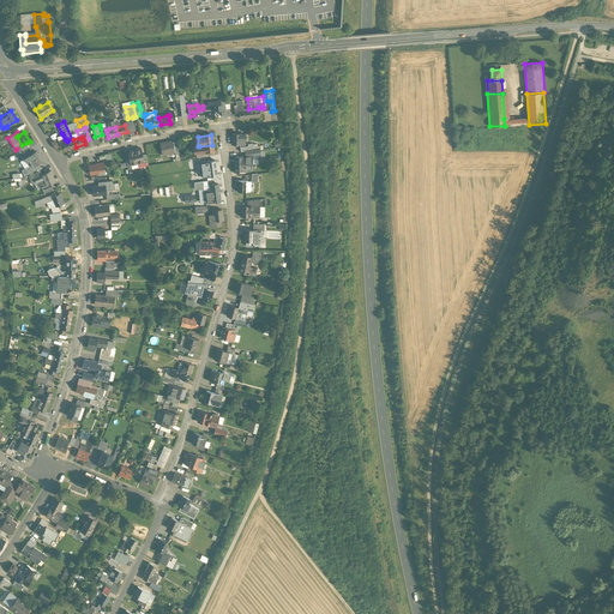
[(67,142),(64,143),(65,146),(66,150),(76,148),(73,139),(67,142)]
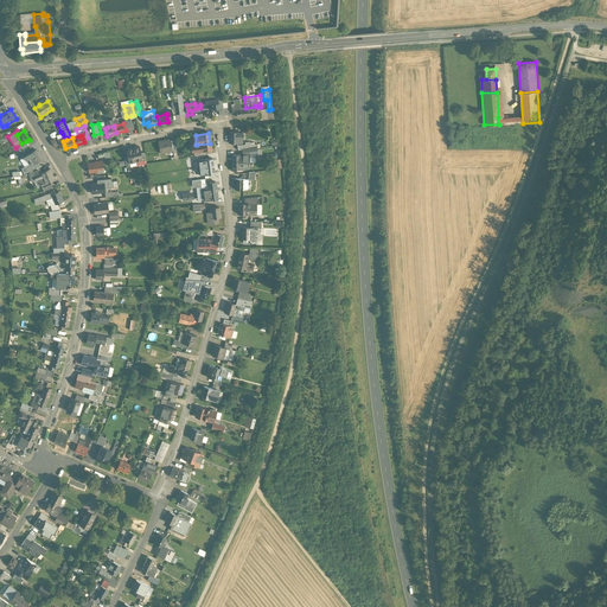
[(171,140),(158,141),(160,153),(173,151),(172,149),(171,140)]
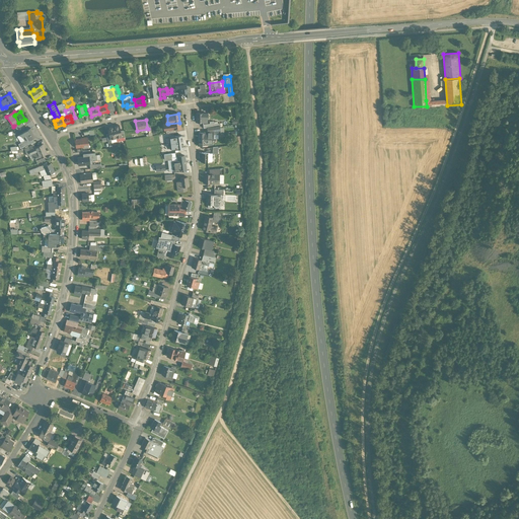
[(18,123),(14,126),(16,130),(24,125),(22,121),(18,123)]
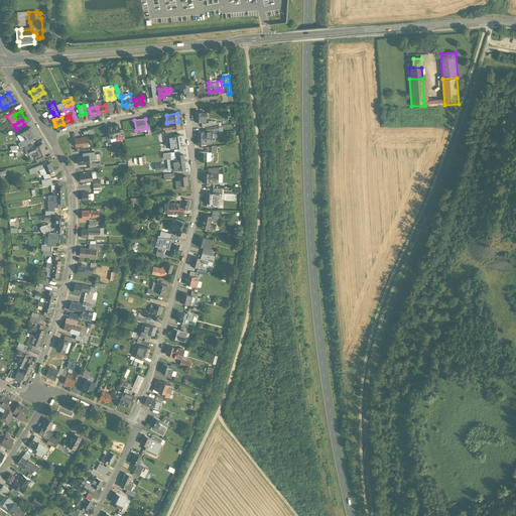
[(30,128),(24,131),(26,134),(28,138),(29,139),(32,137),(35,135),(30,128)]
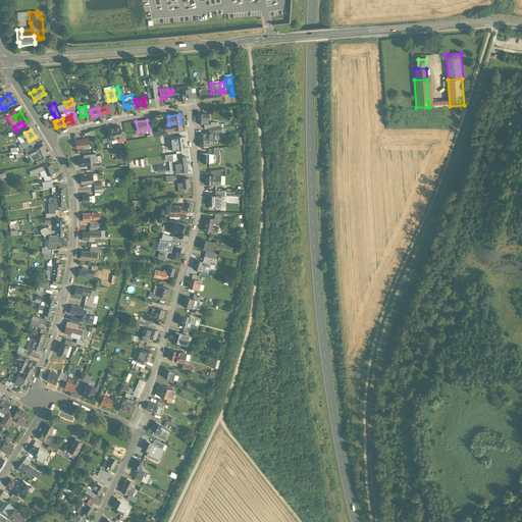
[(213,132),(208,132),(209,134),(207,134),(207,135),(200,134),(199,143),(206,143),(206,145),(207,146),(212,146),(212,145),(214,145),(214,140),(213,139),(213,136),(213,132)]
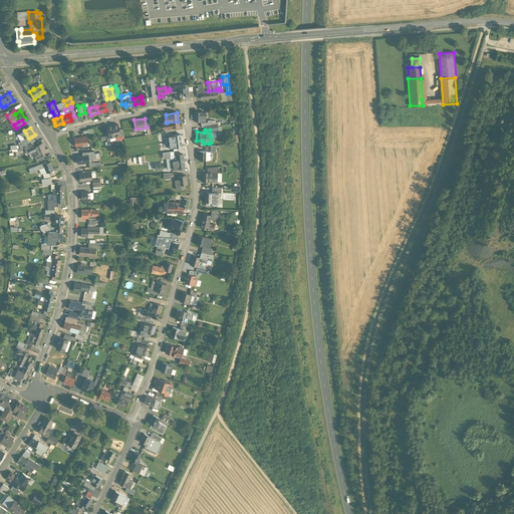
[(24,140),(18,143),(20,148),(33,141),(32,137),(29,139),(28,138),(24,140)]
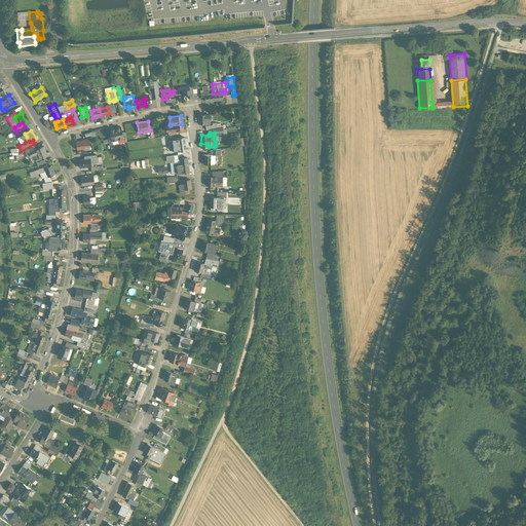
[(43,147),(36,150),(40,158),(44,156),(46,155),(43,147)]
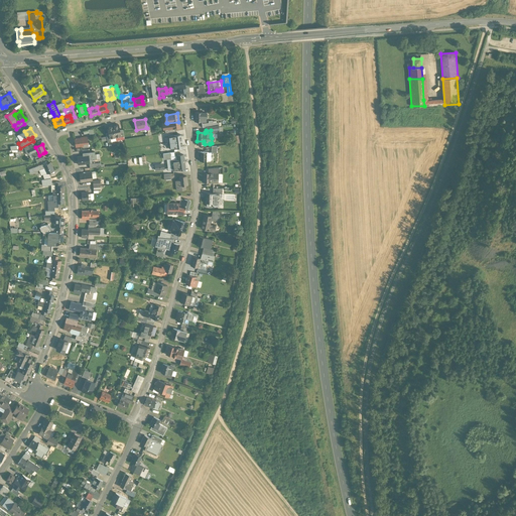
[(34,147),(28,150),(26,151),(27,155),(34,152),(37,160),(44,157),(43,153),(39,155),(35,147),(34,147)]
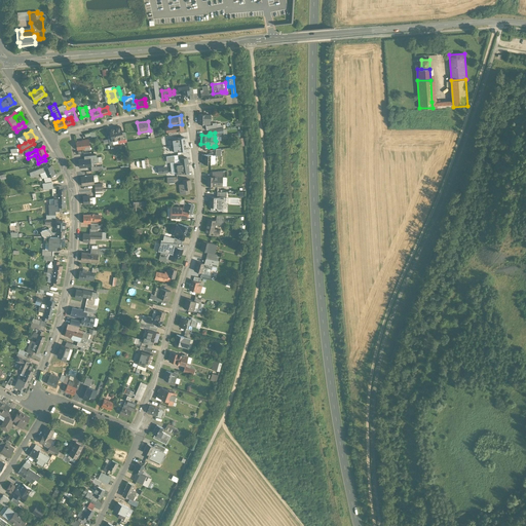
[(97,155),(84,156),(84,159),(78,160),(79,168),(90,166),(90,161),(92,162),(99,162),(98,157),(97,157),(97,155)]
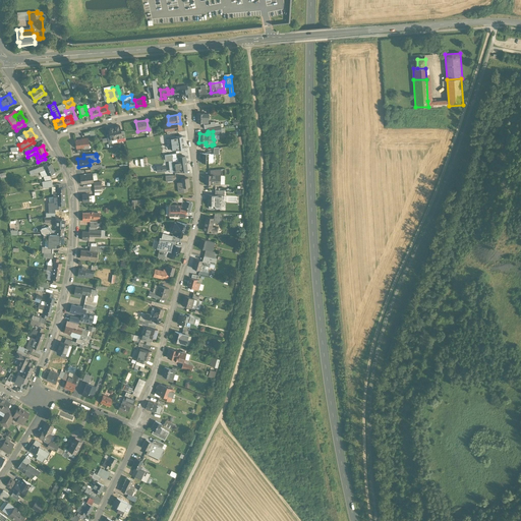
[(186,165),(179,166),(179,162),(173,163),(174,172),(186,170),(186,165)]
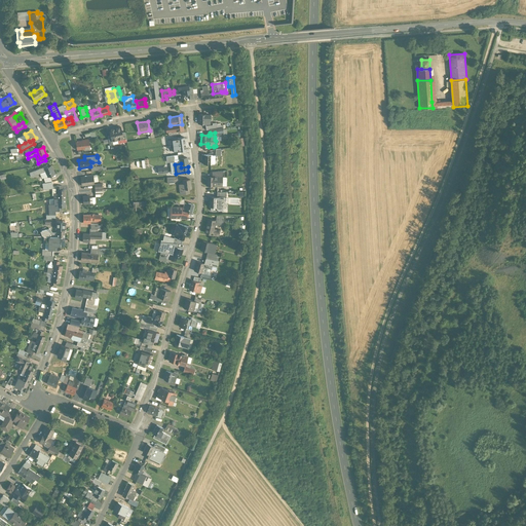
[(47,176),(44,168),(43,166),(29,173),(31,177),(39,173),(41,178),(44,177),(47,176)]
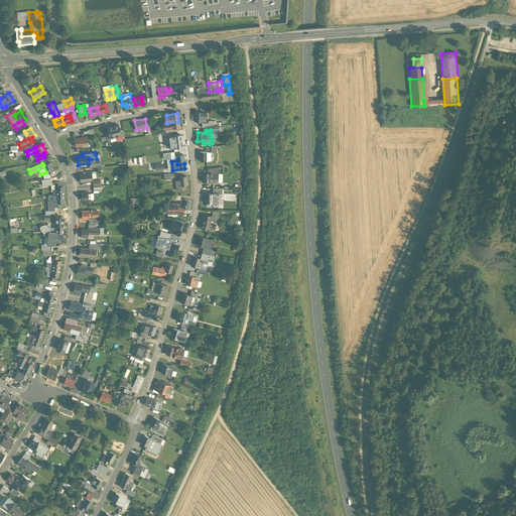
[(50,163),(43,165),(46,172),(46,174),(48,173),(53,171),(50,163)]
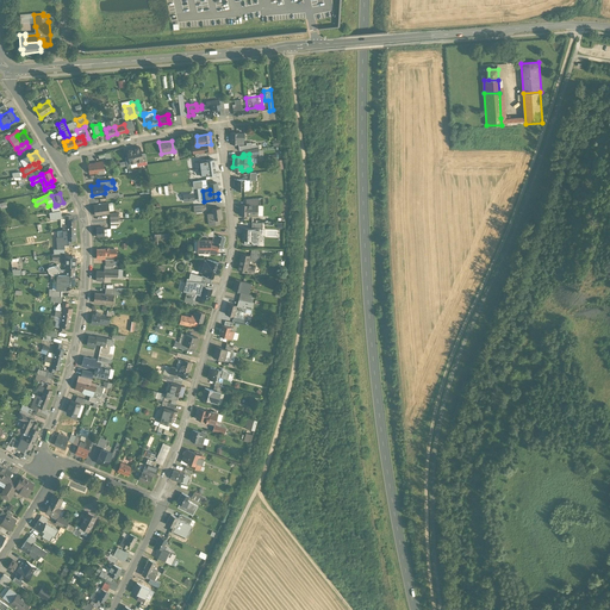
[(246,205),(240,205),(240,216),(256,216),(256,205),(253,205),(246,205)]
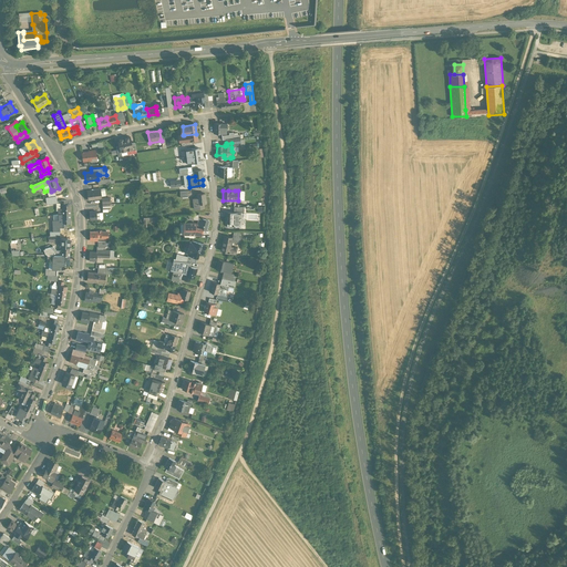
[(204,194),(197,195),(197,198),(193,199),(195,209),(204,208),(203,204),(206,203),(204,194)]
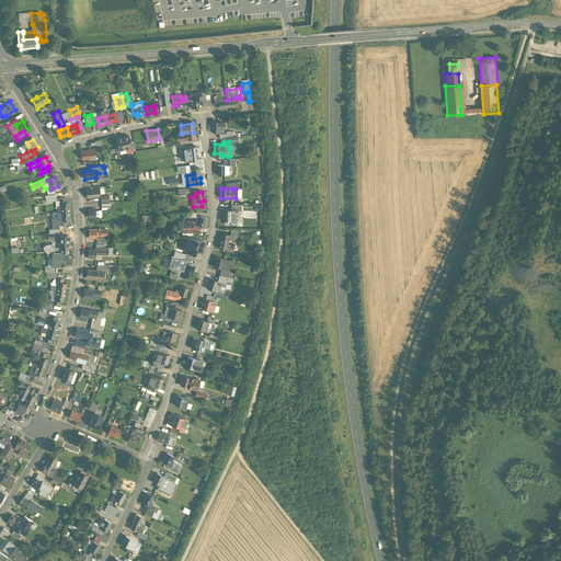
[(231,210),(224,210),(222,220),(231,221),(230,224),(238,225),(239,212),(239,210),(231,210)]
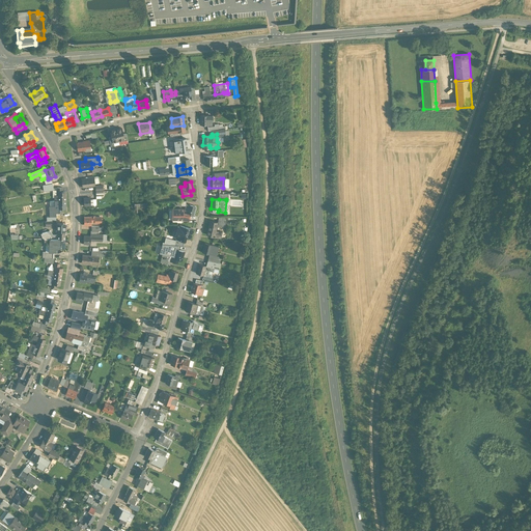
[(62,210),(58,210),(58,200),(54,201),(54,206),(48,206),(49,217),(56,217),(56,214),(62,214),(62,210)]
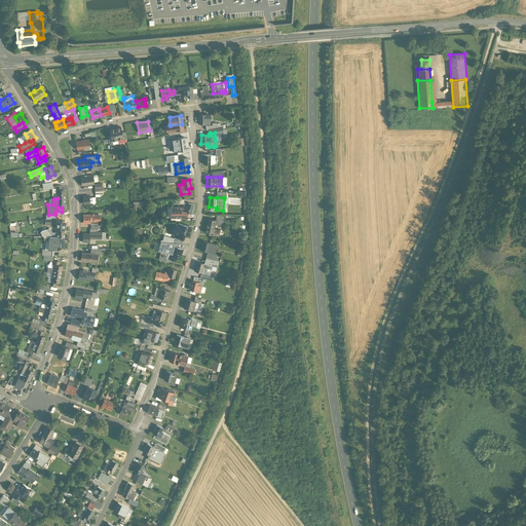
[(183,208),(182,208),(171,208),(171,218),(181,218),(181,216),(187,217),(188,215),(188,213),(185,212),(187,203),(184,203),(183,208)]
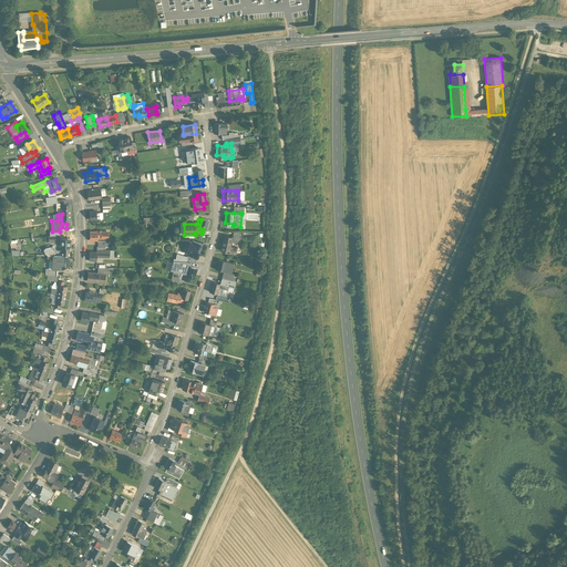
[(209,222),(202,219),(199,228),(203,229),(206,230),(209,222)]
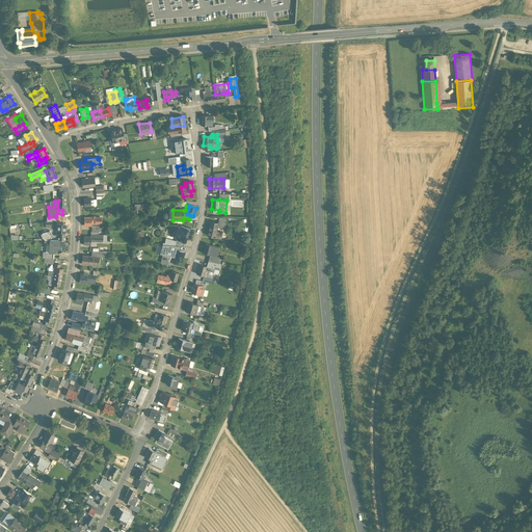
[(218,223),(210,221),(207,236),(215,238),(215,237),(221,238),(222,233),(216,232),(217,228),(218,223)]
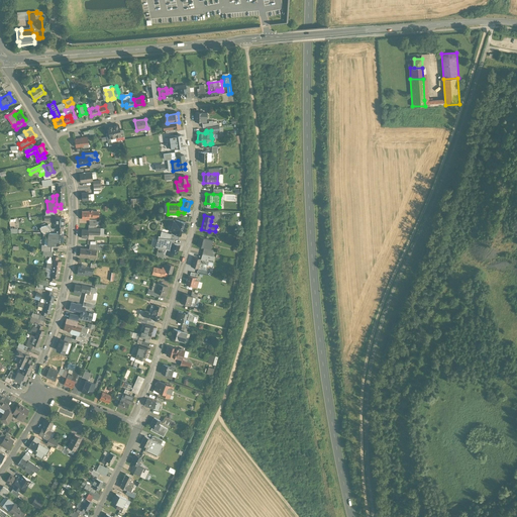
[(188,223),(175,220),(172,232),(180,234),(181,231),(185,232),(188,223)]
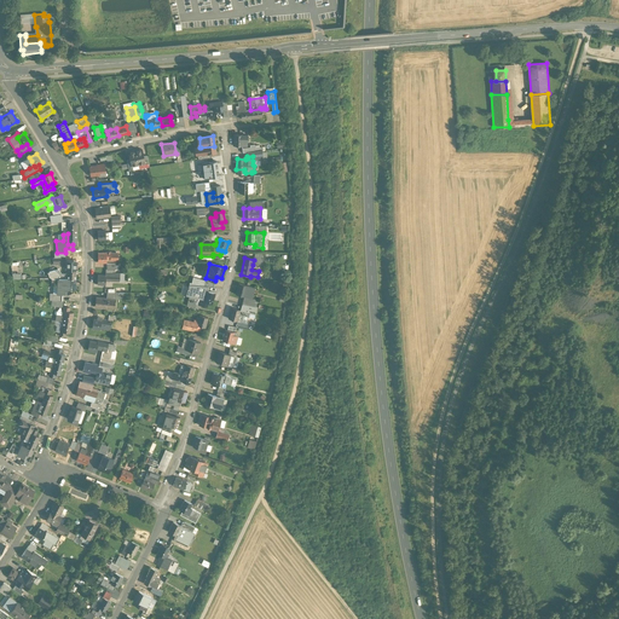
[(58,270),(48,272),(50,272),(50,273),(48,273),(50,277),(51,277),(51,278),(52,279),(58,279),(68,279),(68,273),(67,273),(64,276),(63,276),(58,268),(57,268),(58,270)]
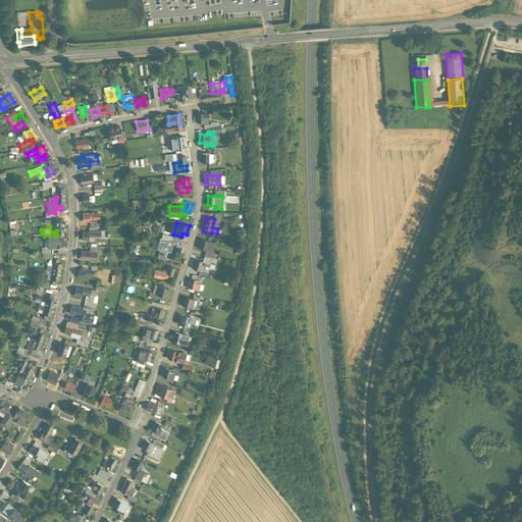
[(57,236),(49,236),(49,248),(52,248),(55,248),(55,240),(57,240),(57,236)]
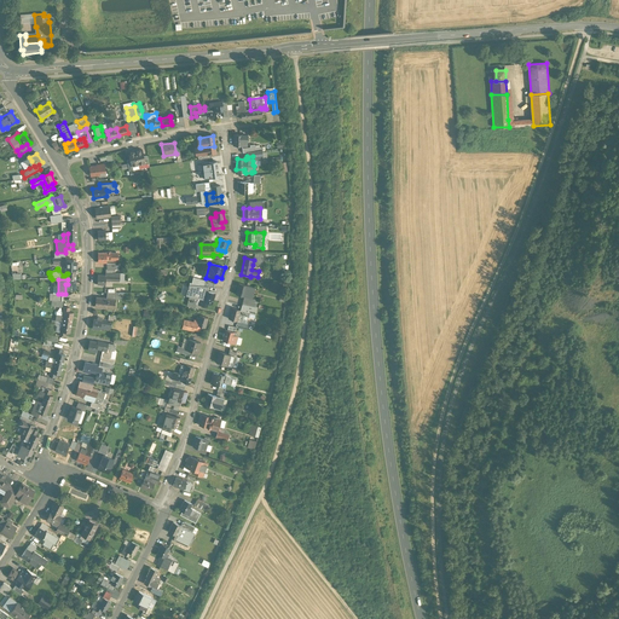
[(253,288),(238,284),(236,295),(250,299),(253,288)]
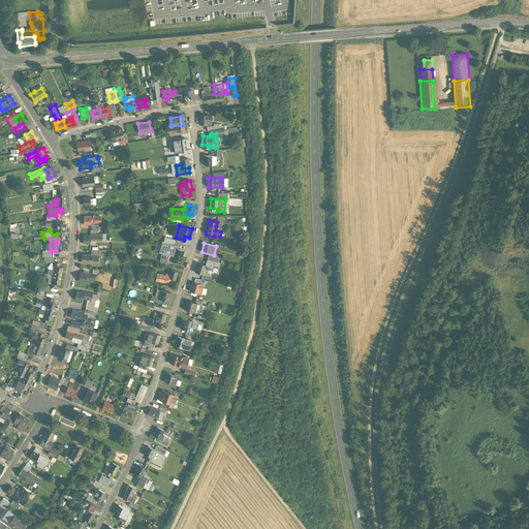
[(174,245),(161,244),(161,248),(160,248),(159,253),(162,253),(160,261),(169,263),(170,260),(177,262),(178,258),(181,259),(184,251),(178,249),(178,247),(178,245),(174,245)]
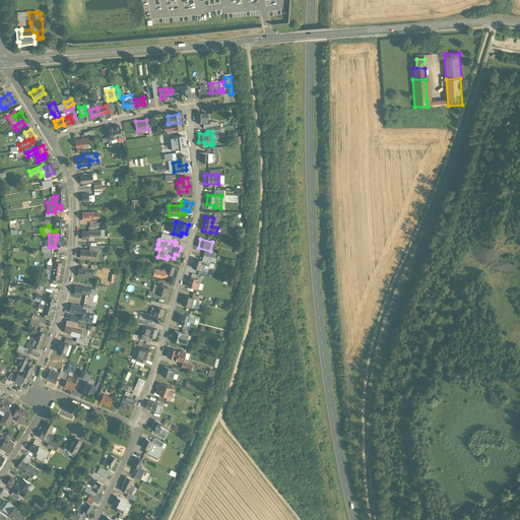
[(90,246),(89,251),(87,251),(86,259),(95,260),(96,252),(96,246),(90,246)]
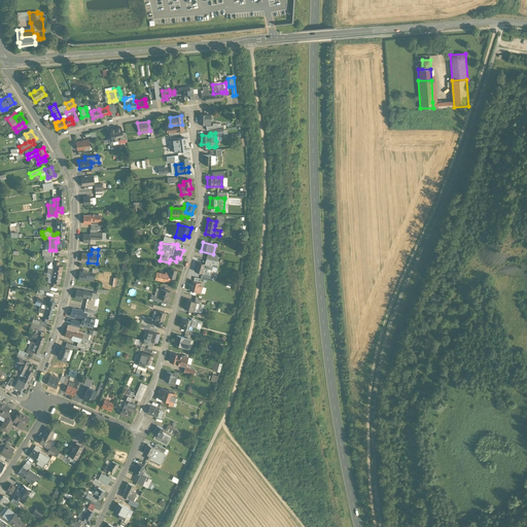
[(216,261),(206,259),(205,265),(204,268),(207,269),(212,271),(213,268),(217,269),(219,261),(216,261)]
